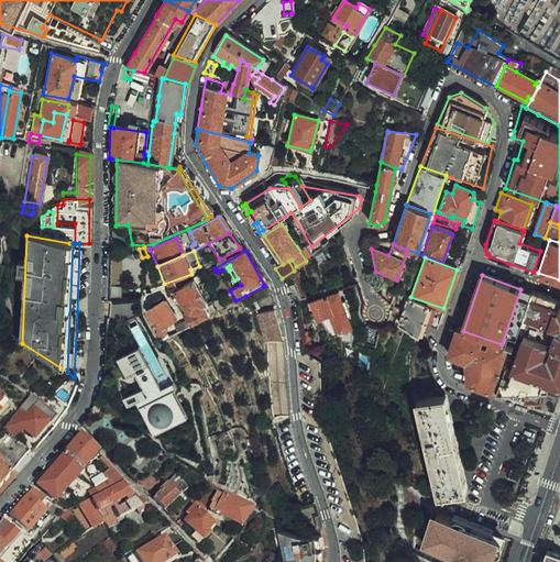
[(193,282),(168,295),(169,298),(185,322),(188,329),(209,317),(205,308),(207,307),(195,286),(193,282)]
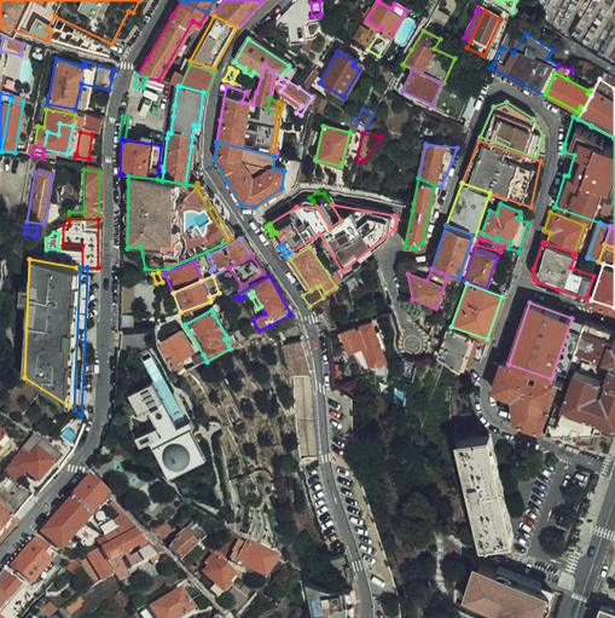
[(295,325),(289,315),(270,325),(276,336),(295,325)]
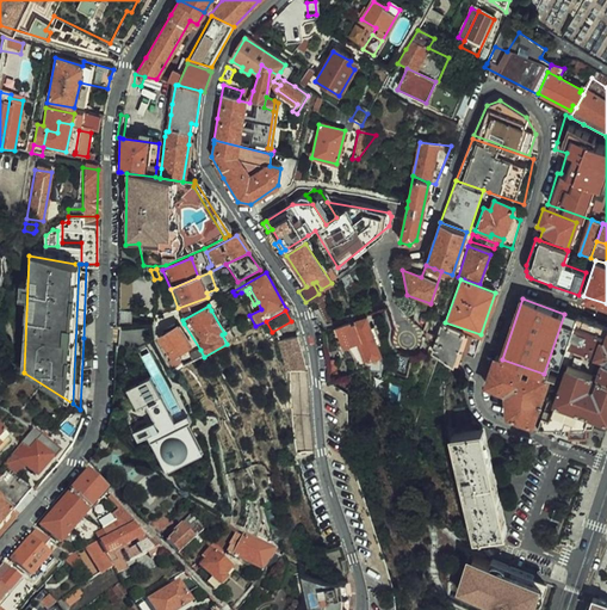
[(117,316),(117,327),(128,327),(128,316),(117,316)]
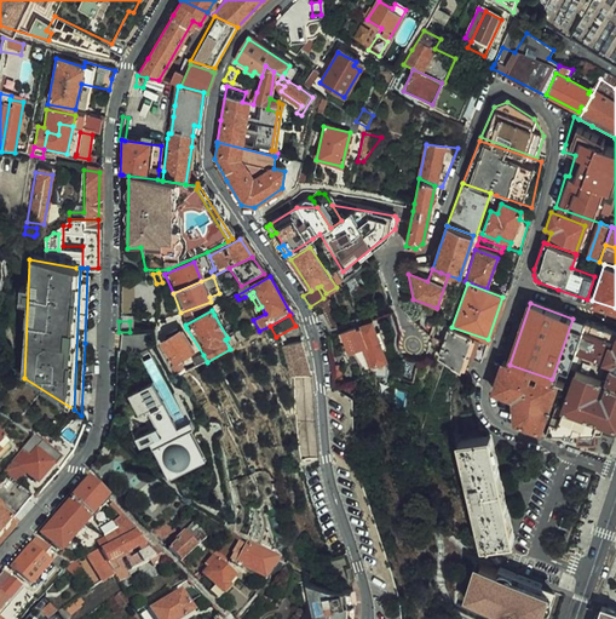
[(615,334),(615,331),(585,321),(568,370),(576,372),(597,379),(610,342),(614,343),(615,334)]
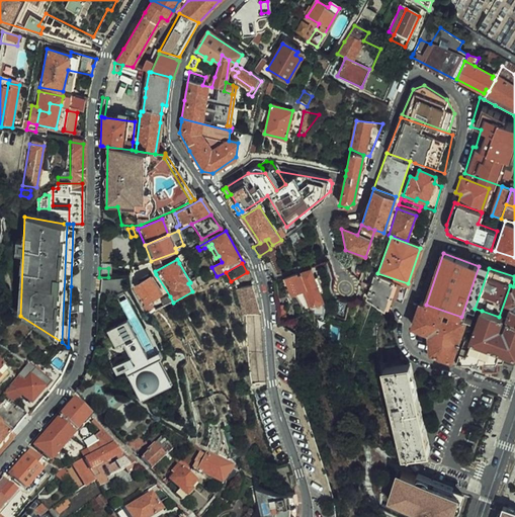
[(303,295),(308,310),(322,304),(317,291),(316,289),(319,288),(313,271),(296,277),(295,276),(282,281),(289,300),(303,295)]
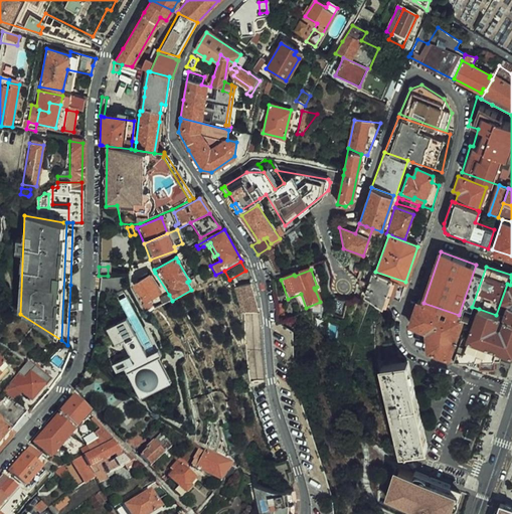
[(386,294),(399,299),(404,285),(372,272),(361,299),(381,307),(386,294)]
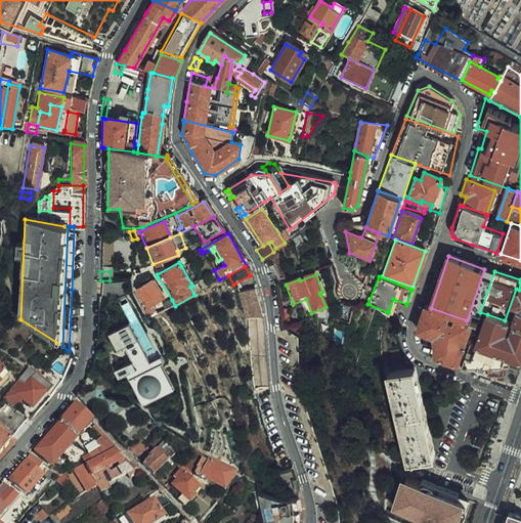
[(161,300),(149,281),(134,292),(145,309),(161,300)]
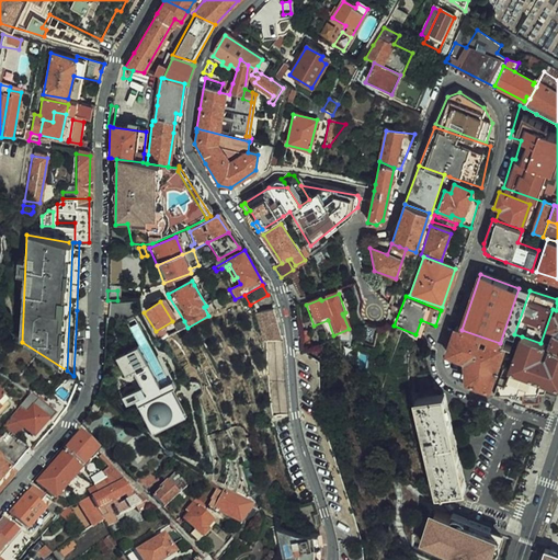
[(211,301),(206,306),(204,307),(208,316),(221,308),(218,301),(212,304),(211,301)]
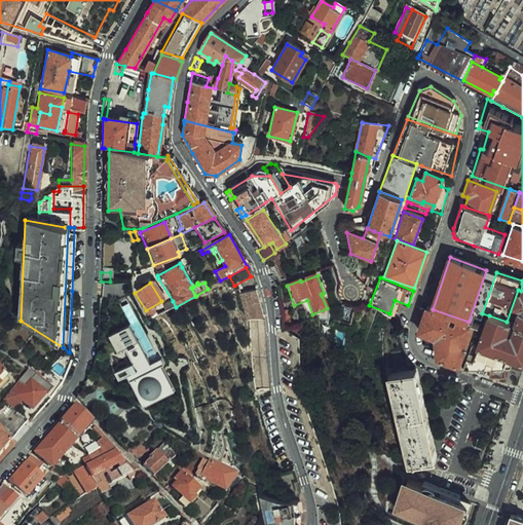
[(522,284),(521,291),(518,290),(507,322),(522,327),(522,284)]
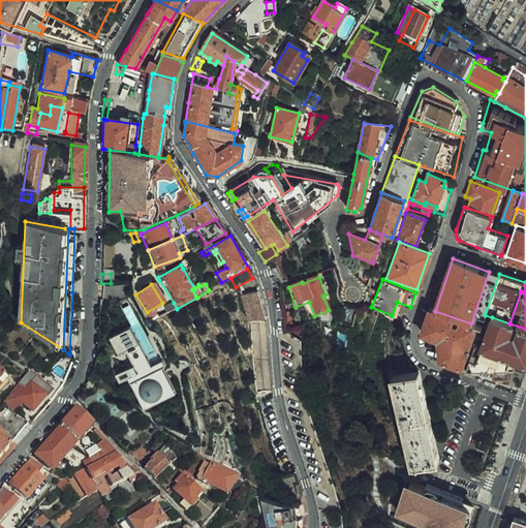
[(239,299),(246,324),(264,320),(256,294),(239,299)]
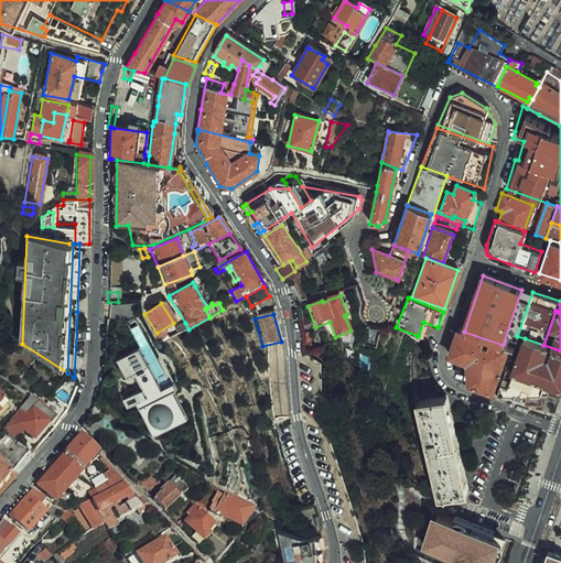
[(172,329),(175,335),(189,329),(185,323),(172,329)]
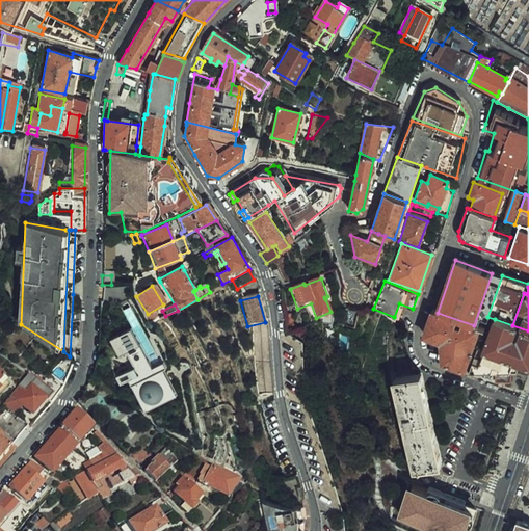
[(118,315),(128,330),(136,326),(127,310),(118,315)]
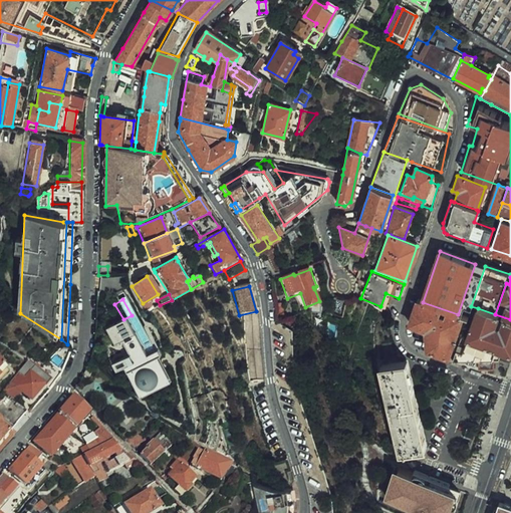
[(345,302),(335,300),(328,303),(325,315),(341,319),(345,302)]
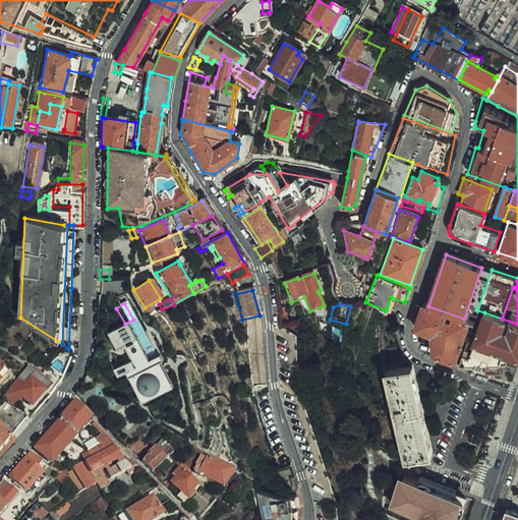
[(428,306),(422,304),(414,330),(430,336),(434,355),(454,362),(469,321),(464,319),(442,310),(439,309),(428,306)]
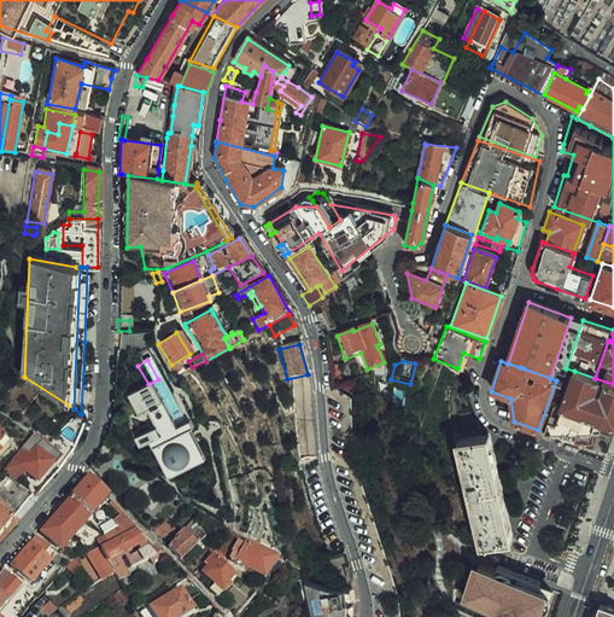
[(170,379),(175,377),(182,373),(177,366),(167,372),(170,379)]
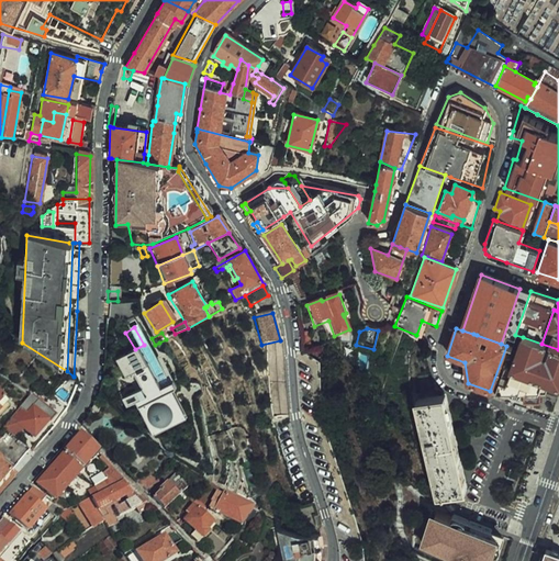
[(297,338),(300,350),(306,349),(304,337),(297,338)]
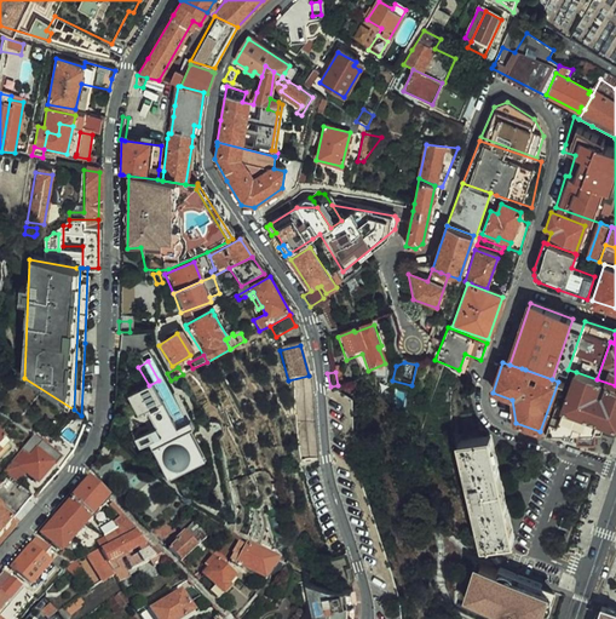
[(550,424),(545,436),(577,436),(594,436),(602,435),(605,425),(615,429),(615,385),(597,379),(576,372),(559,419),(557,427),(550,424)]
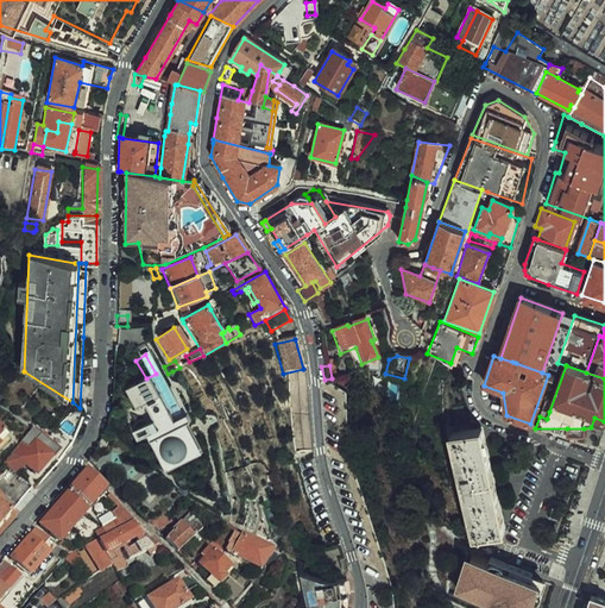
[(145,438),(166,474),(196,457),(180,428),(186,425),(189,422),(184,415),(181,418),(175,406),(156,374),(146,378),(124,392),(136,411),(143,406),(152,422),(132,434),(137,443),(145,438)]
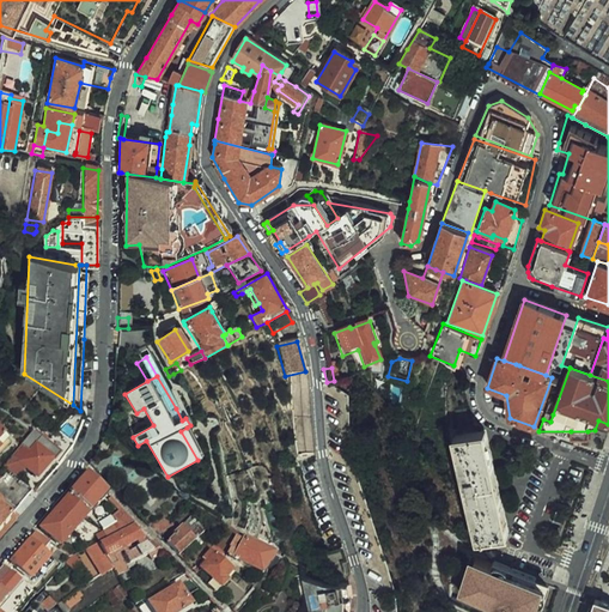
[(546,411),(543,419),(550,422),(553,414),(546,411)]
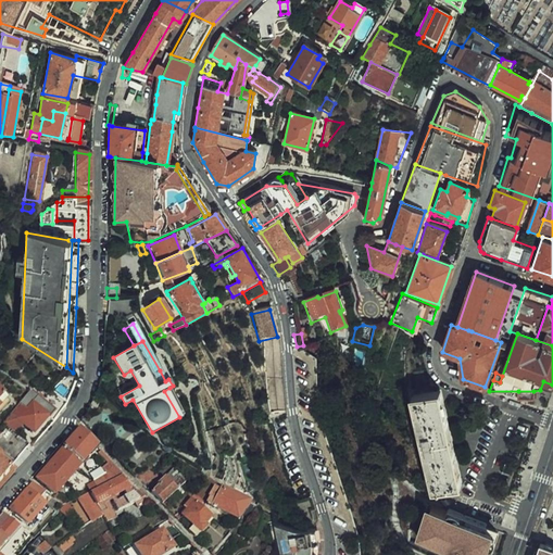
[(551,394),(552,390),(552,385),(543,381),(540,390),(551,394)]
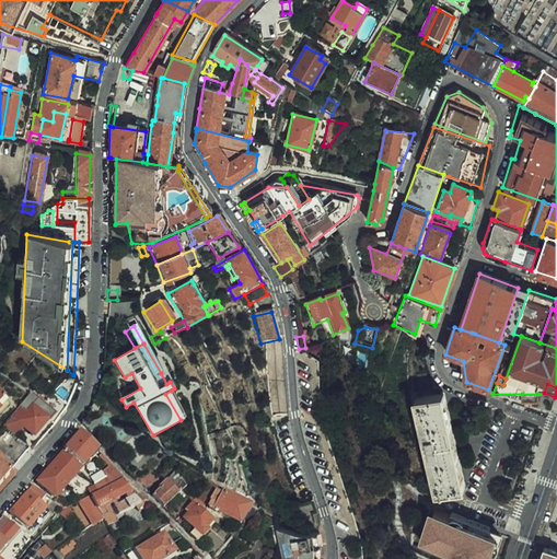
[(165,394),(181,420),(186,417),(171,391),(165,394)]
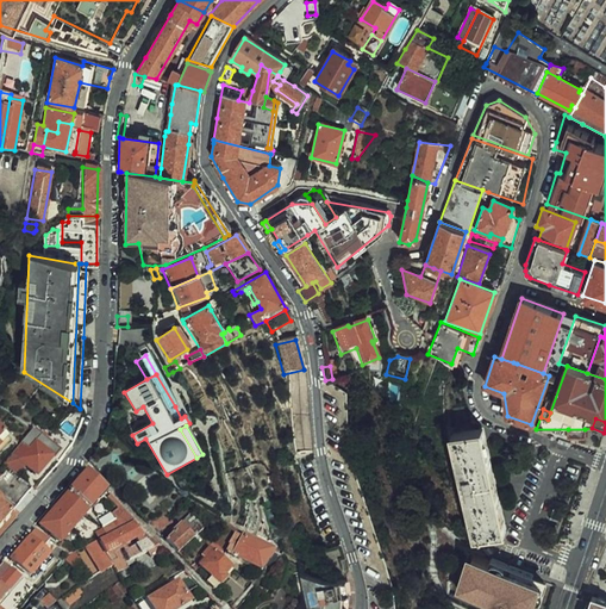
[(585,429),(568,429),(568,439),(586,439),(585,429)]
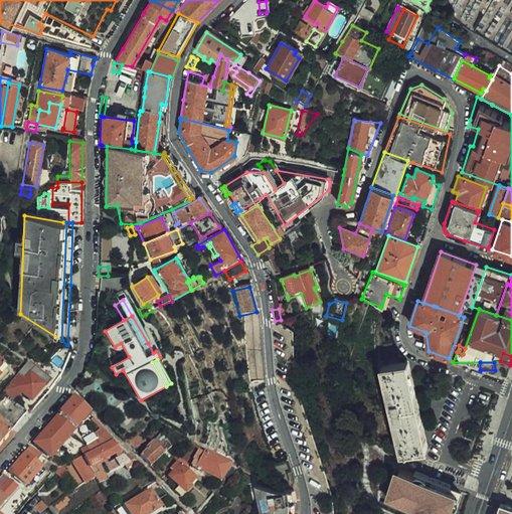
[(37,376),(25,365),(8,385),(29,403),(40,389),(46,394),(51,388),(37,376)]
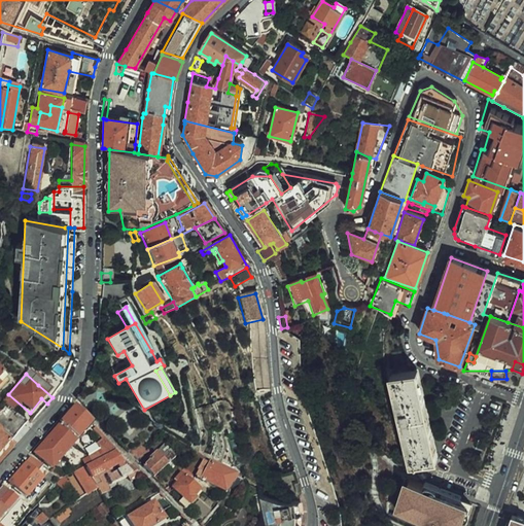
[(46,375),(38,385),(53,397),(60,387),(46,375)]
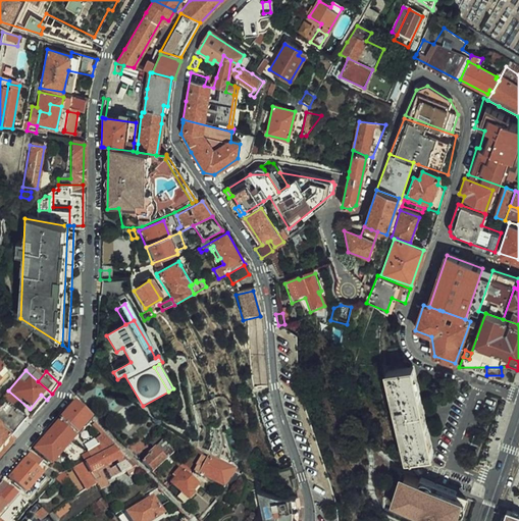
[(426,458),(406,371),(388,375),(397,410),(394,410),(395,415),(394,415),(396,428),(400,427),(408,462),(426,458)]
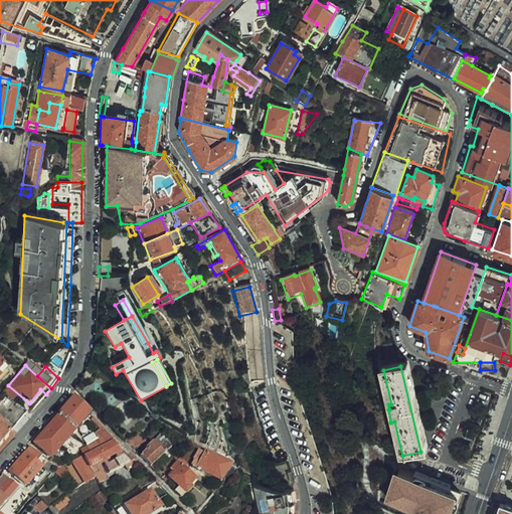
[(86,382),(92,369),(87,367),(80,379),(86,382)]
